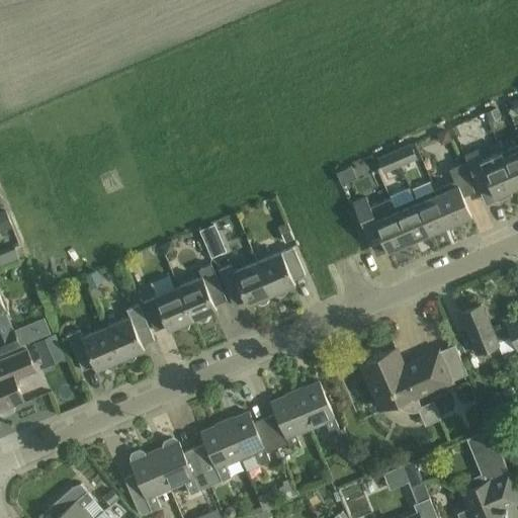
[(461,116),(467,131),(508,114),(502,100),(461,116)]
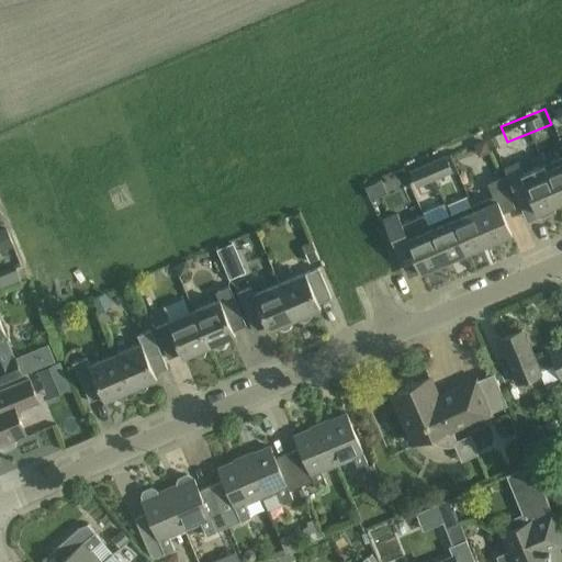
[(434,179),(451,171),(446,157),(428,165),(434,179)]
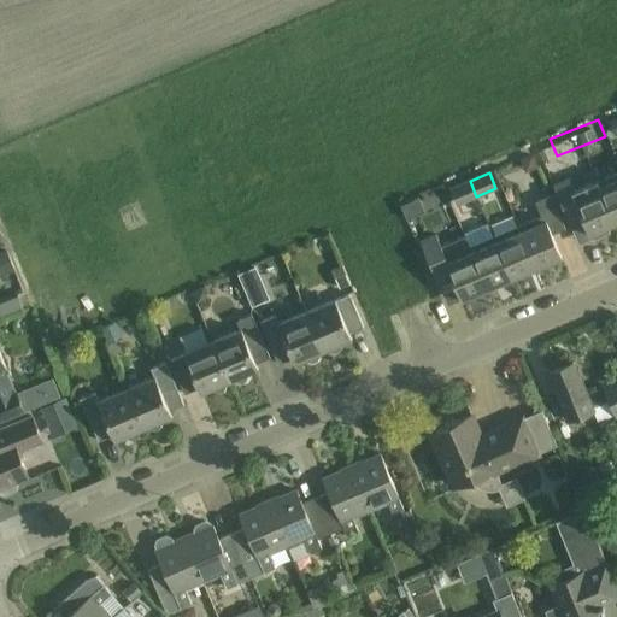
[(616,172),(598,182),(613,218),(615,223),(616,222),(616,172)]
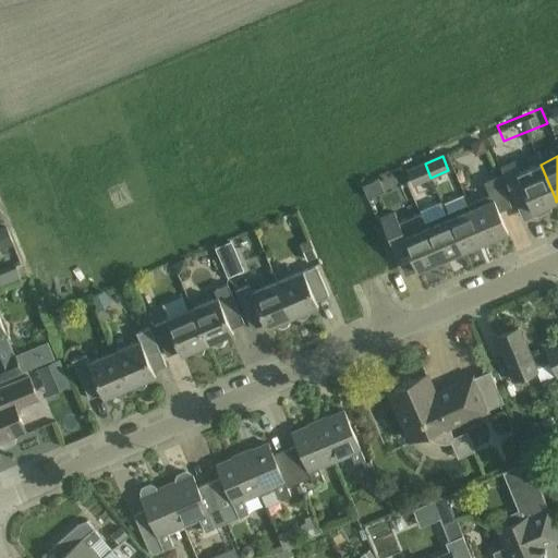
[(556,202),(555,197),(541,165),(519,173),(514,162),(500,168),(516,204),(528,199),(536,217),(552,210),(549,205),(556,202)]
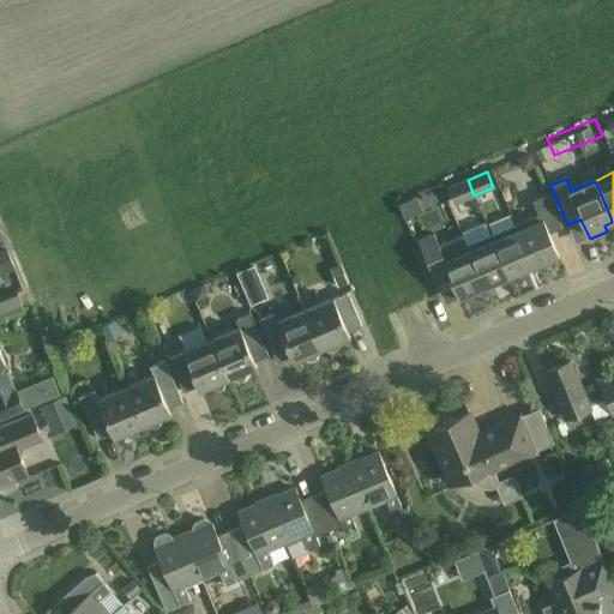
[(474,196),(468,180),(449,188),(456,204),(474,196)]
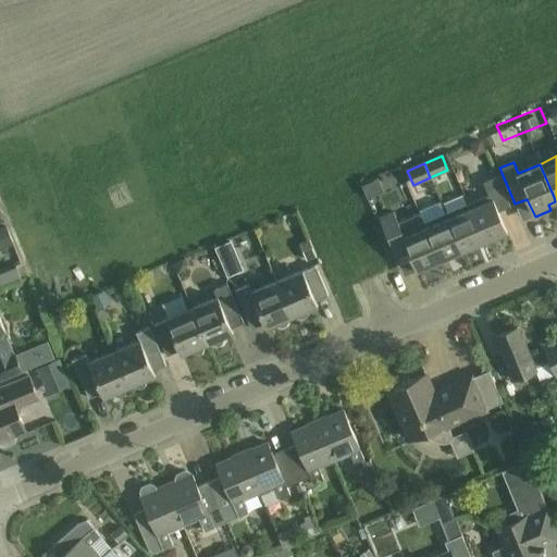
[(498,211),(510,207),(497,176),(483,183),(489,195),(468,203),(479,229),(484,242),(507,232),(498,211)]
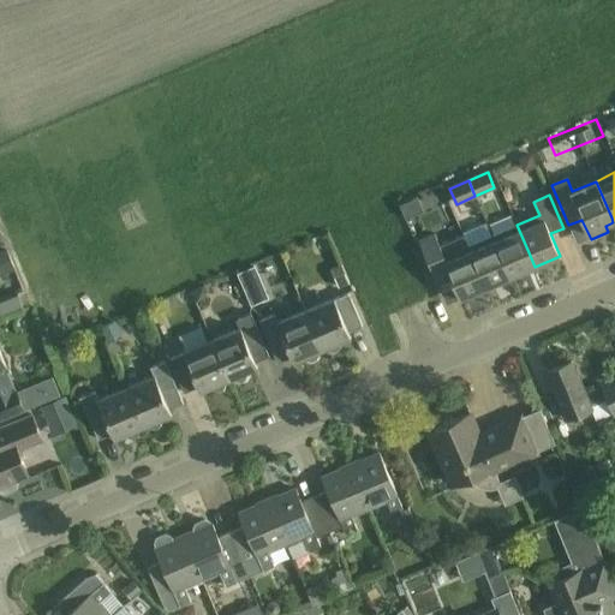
[(535,267),(529,252),(517,225),(493,236),(509,276),(535,267)]
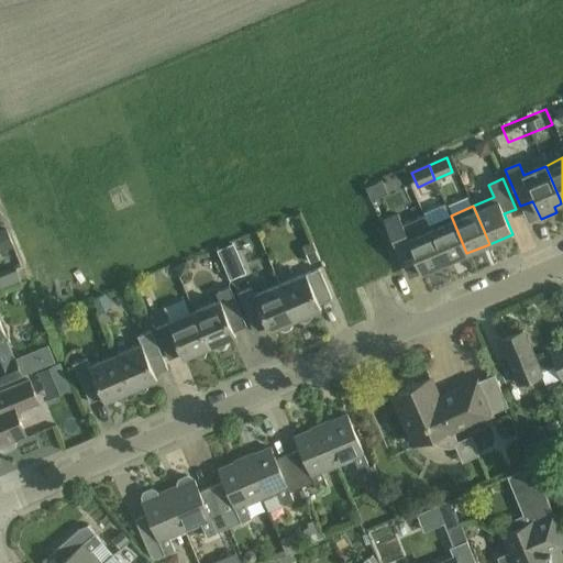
[(439,250),(428,225),(423,216),(417,219),(421,229),(407,234),(398,214),(384,220),(399,257),(411,252),(421,273),(444,263),(439,250)]
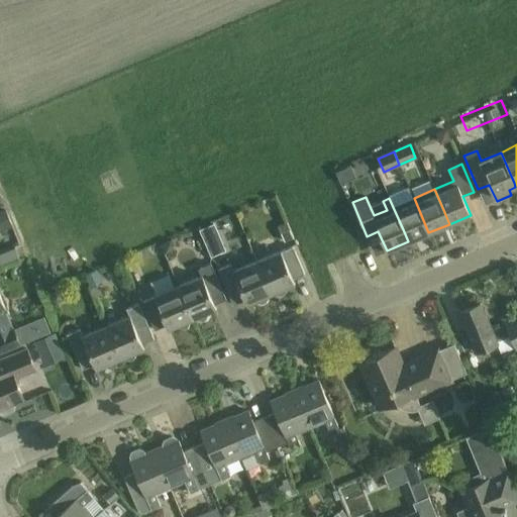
[(393,207),(403,229),(408,241),(428,232),(414,198),(393,207)]
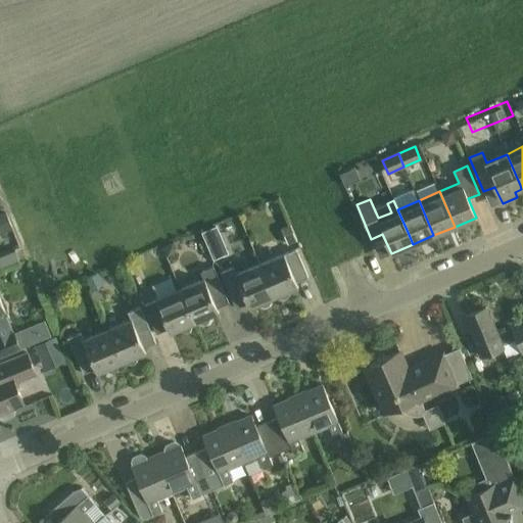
[(205,228),(224,254),(239,243),(221,218),(205,228)]
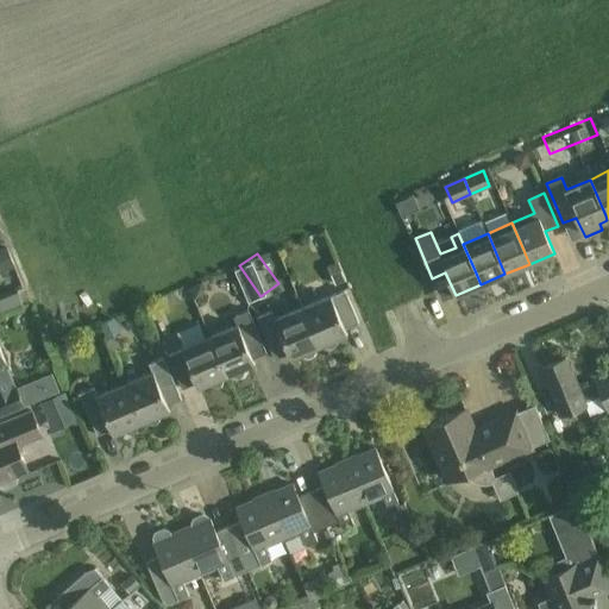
[(17,287),(0,293),(0,312),(23,303),(17,287)]
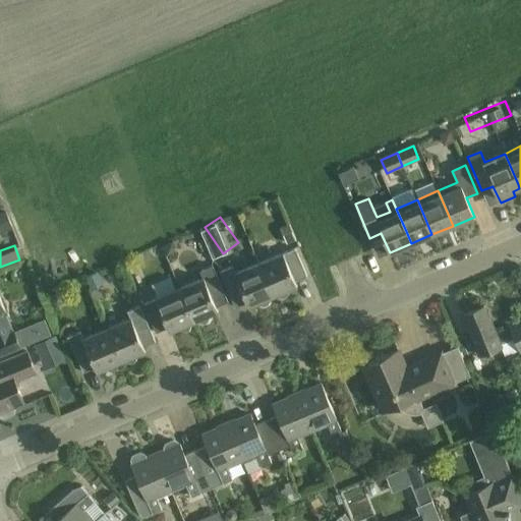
[(273,296),(277,295),(279,297),(283,298),(287,297),(288,293),(288,290),(297,286),(295,282),(307,277),(295,247),(258,264),(269,287),(273,296)]
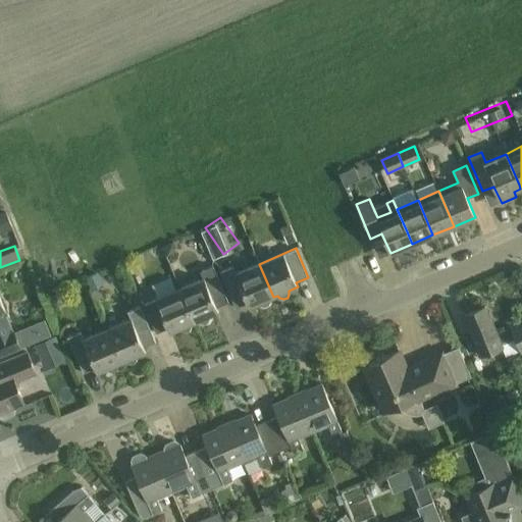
[(273,297),(269,288),(259,264),(236,273),(232,266),(220,271),(236,308),(248,303),(249,307),(258,303),(261,306),(265,307),(268,306),(270,302),(270,299),(273,297)]
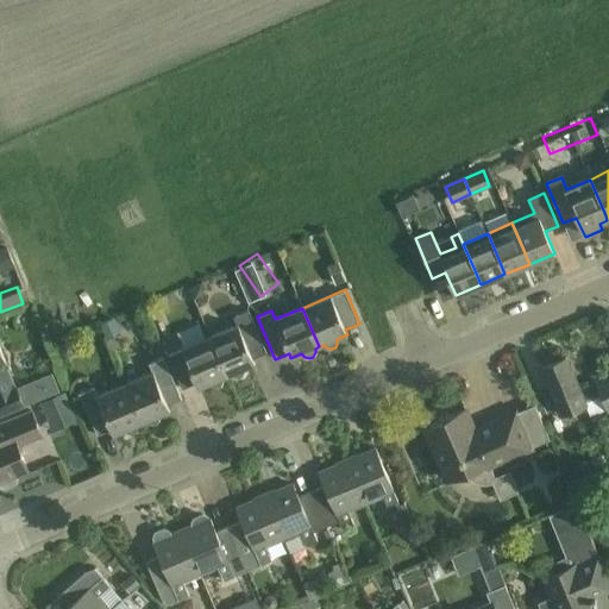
[(209,337),(226,376),(231,374),(233,377),(238,378),(243,376),(245,372),(244,368),(255,363),(252,358),(267,352),(249,311),(233,316),(237,325),(209,337)]
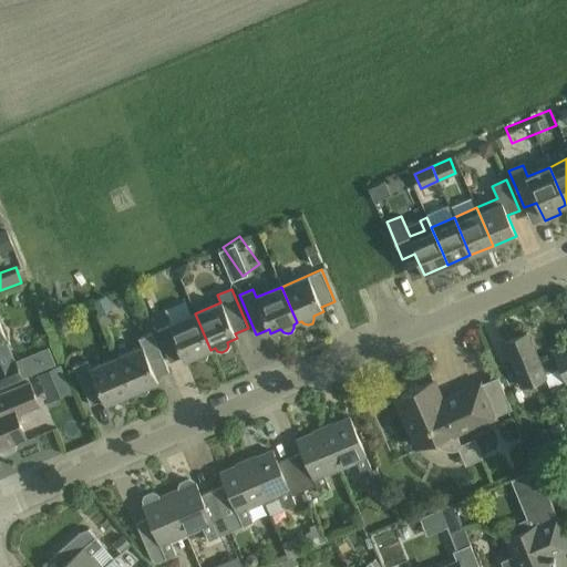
[(183,357),(185,361),(194,357),(197,360),(202,361),(205,359),(207,356),(207,351),(210,350),(195,313),(156,330),(169,362),(183,357)]
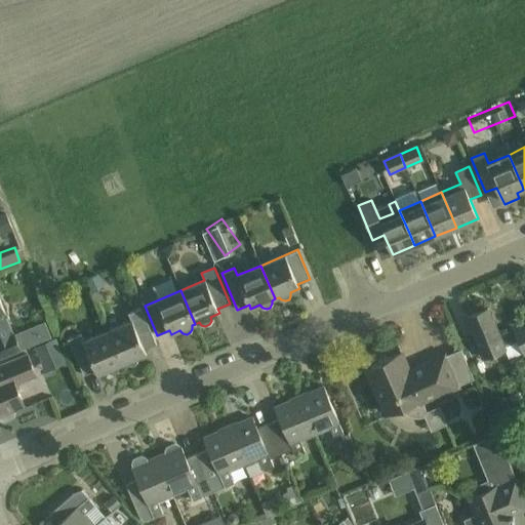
[(0,358),(21,350),(0,299),(0,358)]
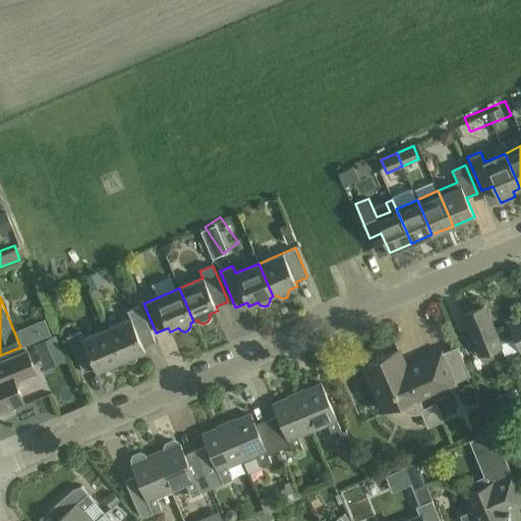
[(124,359),(127,362),(131,363),(134,362),(136,358),(136,355),(146,351),(143,347),(156,342),(139,305),(127,310),(130,319),(107,328),(121,361),(124,359)]
